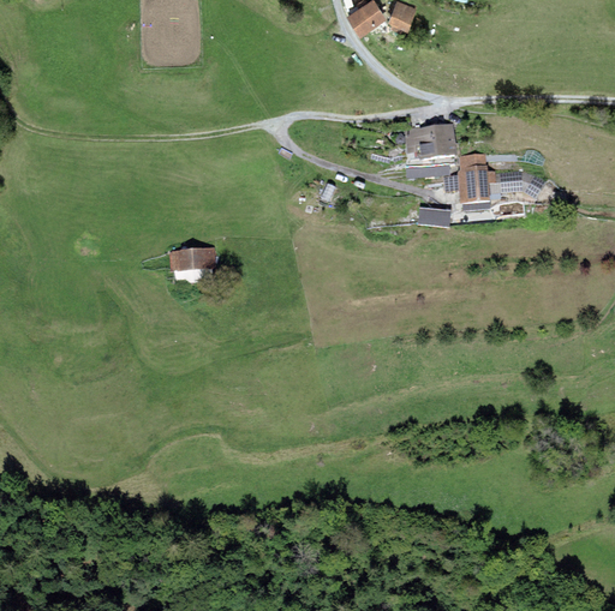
[(368,0),(347,15),(360,34),(387,16),(376,0),(368,0)]
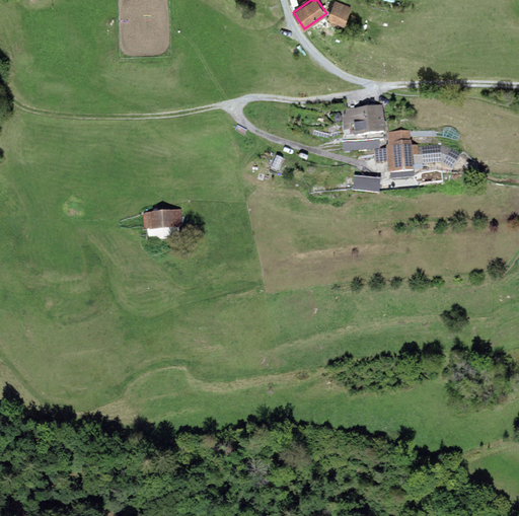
[(353,6),(340,0),(335,0),(327,17),(330,18),(329,22),(336,24),(338,22),(345,25),(353,6)]
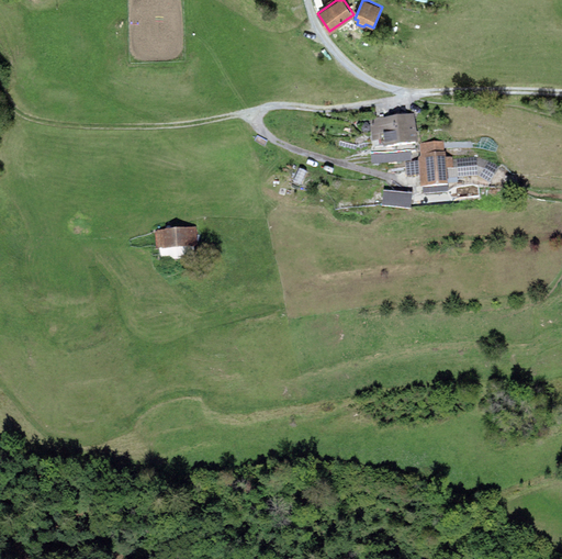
[(413,112),(371,116),(373,140),(383,138),(384,147),(416,144),(413,112)]
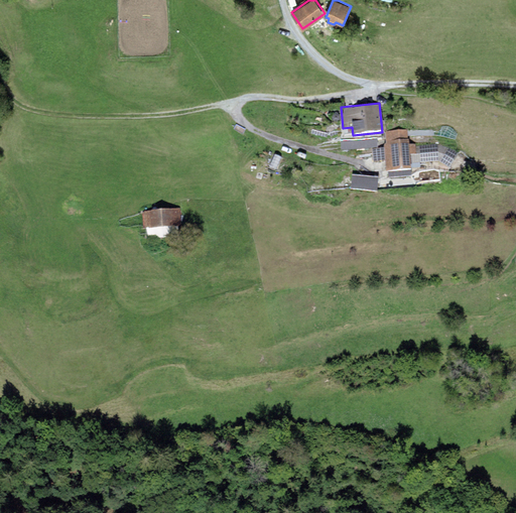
[(378,146),(373,147),(374,161),(386,161),(387,170),(412,169),(412,166),(420,166),(420,161),(440,161),(449,166),(459,151),(448,145),(437,141),(409,143),(408,128),(386,129),(387,146),(378,146)]
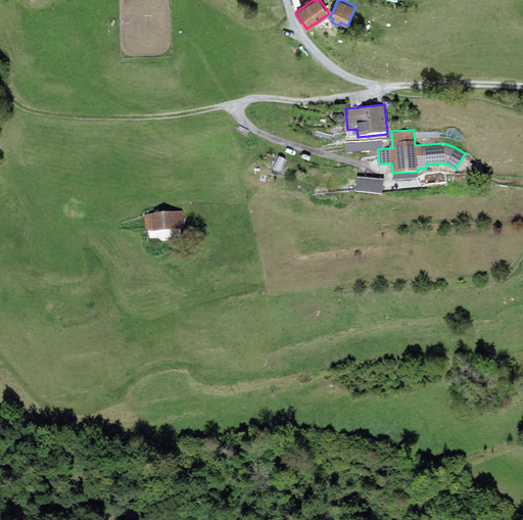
[(382,138),(345,140),(346,151),(378,149),(383,148),(382,138)]
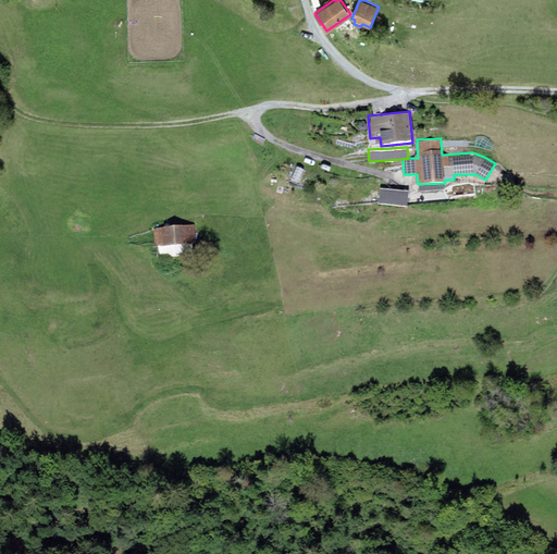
[(408,189),(381,187),(379,202),(407,205),(408,189)]
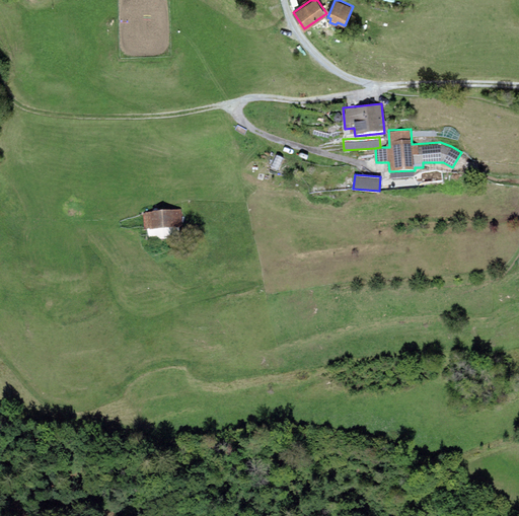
[(180,208),(144,210),(145,228),(181,226),(180,208)]
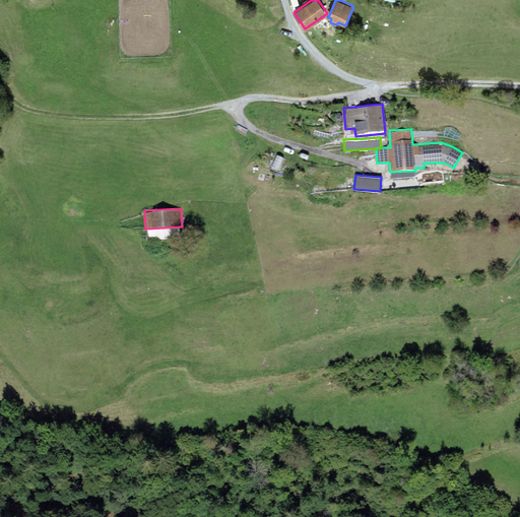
All buildings are outlined.
